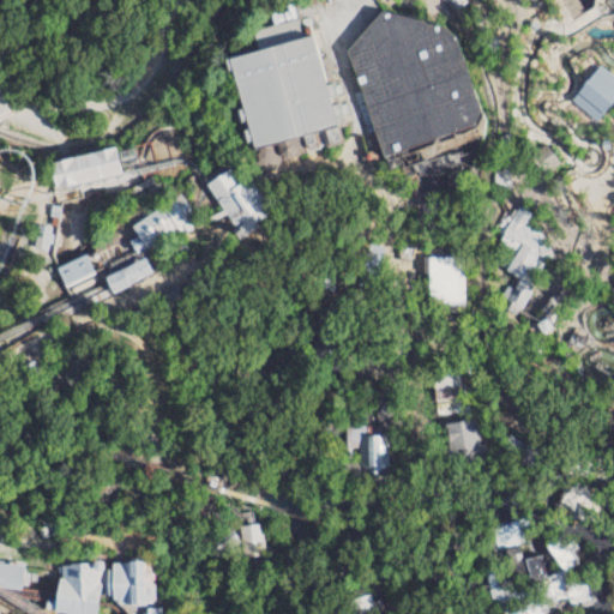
[(251,151),(224,60),(256,50),(250,31),(284,22),(278,4),(290,0),(301,37),(307,36),(338,144),(324,149),(319,132),(251,151)]
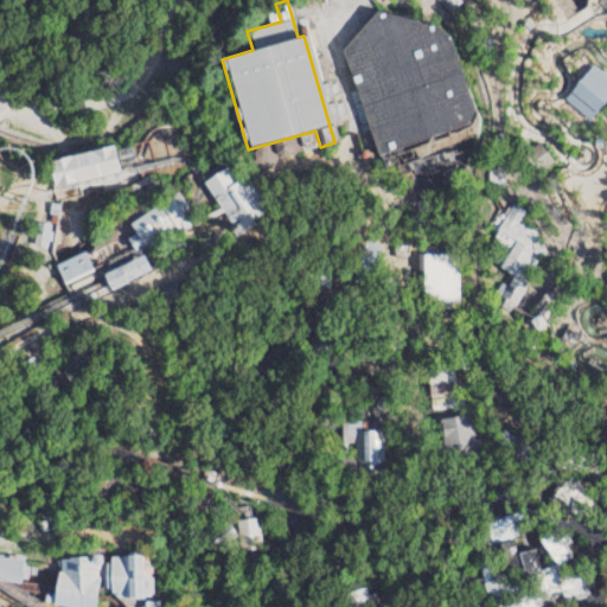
[(451,10),(443,0),(460,0),(462,2),(451,10)]
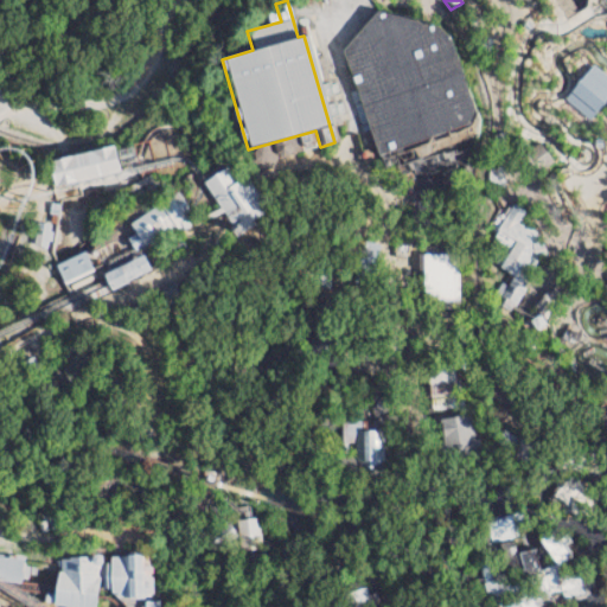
[(377,157),(340,51),(374,11),(382,8),(383,13),(445,33),(475,122),(377,157)]
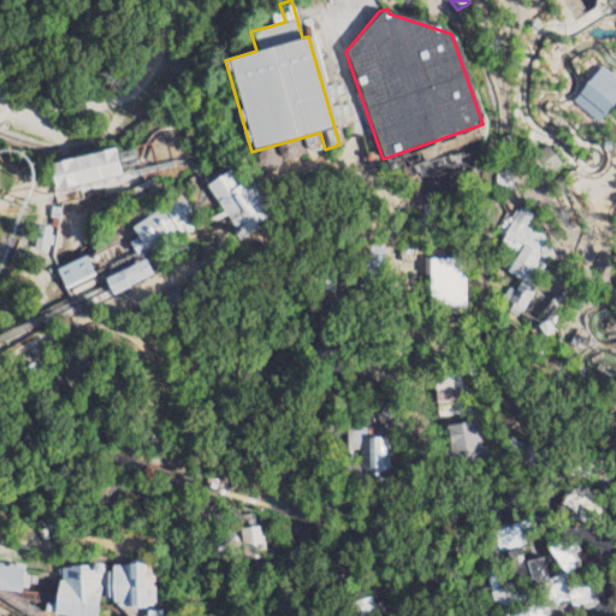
[(406,148),(409,161),(413,160),(414,164),(432,167),(433,165),(445,166),(440,155),(442,149),(444,149),(456,146),(458,136),(469,143),(474,140),(472,136),(473,129),(406,148)]
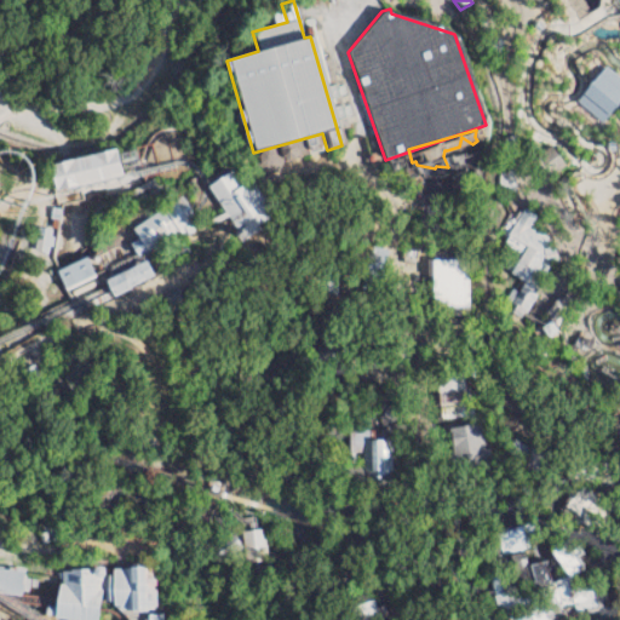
[(566,165),(555,172),(558,177),(546,185),(529,161),(551,145),(566,165)]
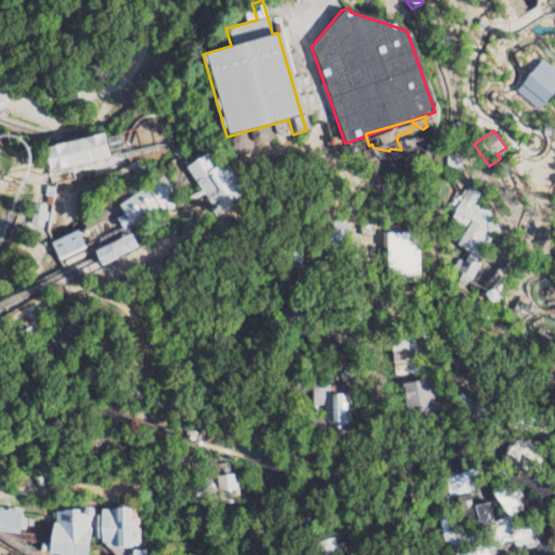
[(48,170),(42,147),(101,134),(106,157),(48,170)]
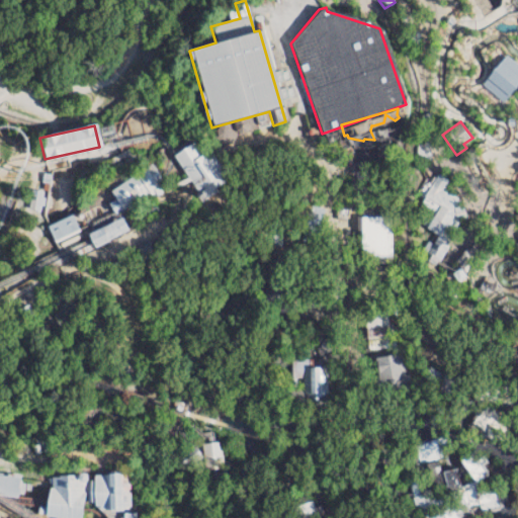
[(200,203),(193,194),(197,192),(172,159),(199,139),(228,178),(214,188),(217,191),(200,203)]
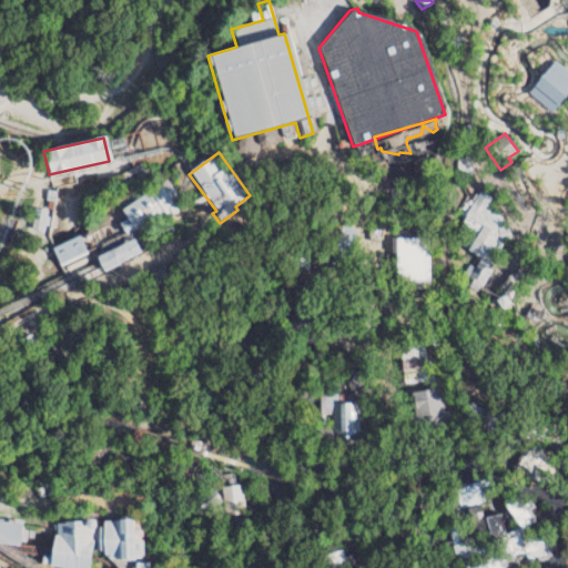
[(121,209),(165,179),(184,208),(143,234),(138,226),(125,234),(118,223),(127,217),(121,209)]
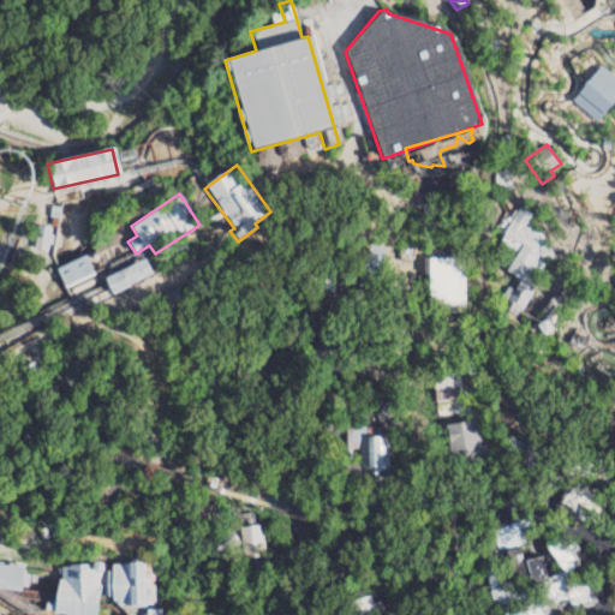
[(520,308),(512,303),(501,296),(514,276),(502,267),(513,250),(499,242),(505,233),(502,232),(505,230),(499,226),(503,219),(506,220),(508,216),(509,218),(515,209),(517,210),(520,207),(521,208),(532,214),(525,225),(549,239),(551,255),(531,286),(533,287),(520,308)]
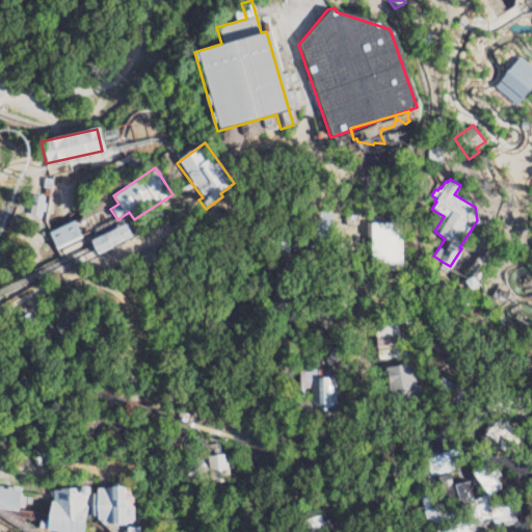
[(333,214),(320,210),(310,246),(322,249),(333,214)]
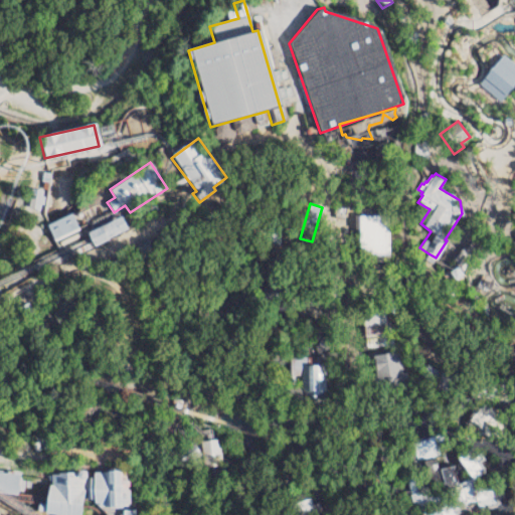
[(55,240),(47,224),(72,212),(79,229),(55,240)]
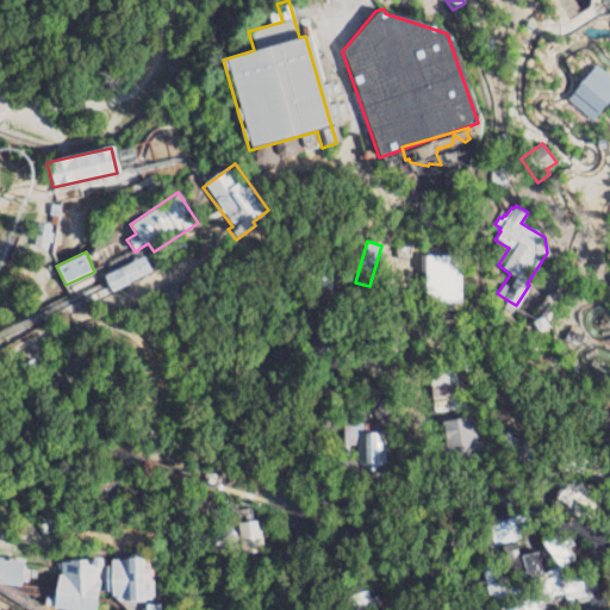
[(112,292),(104,275),(142,255),(150,271),(128,281),(129,284),(112,292)]
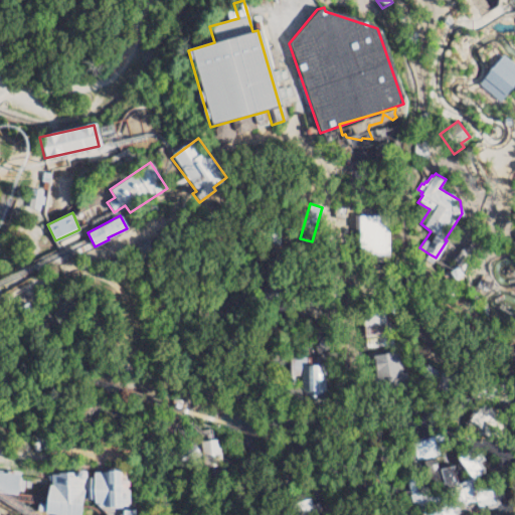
[(355,260),(355,215),(390,215),(390,259),(355,260)]
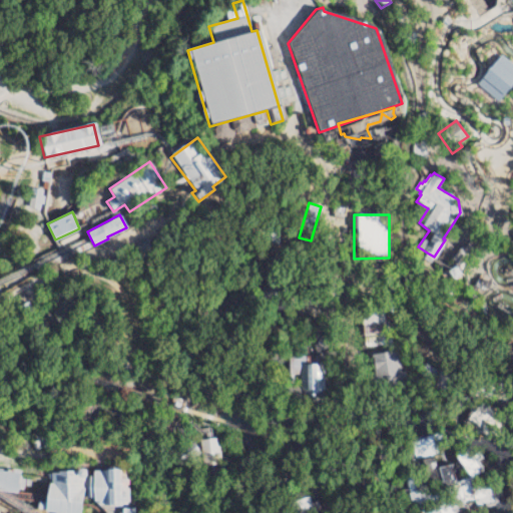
[(430,262),(429,264),(422,260),(427,252),(434,257),(432,260),(430,262)]
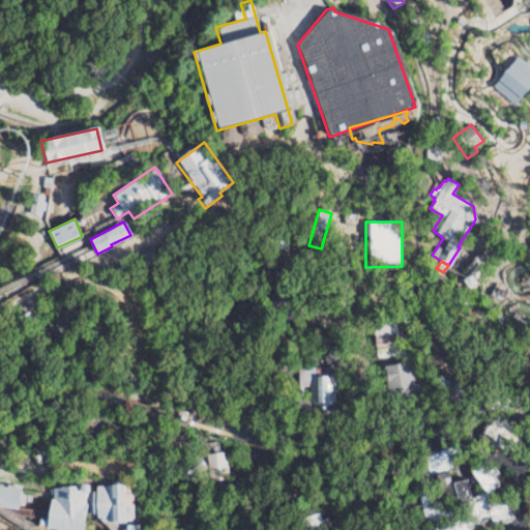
[(466,277),(470,274),(475,284),(467,289),(462,281),(464,278),(466,277)]
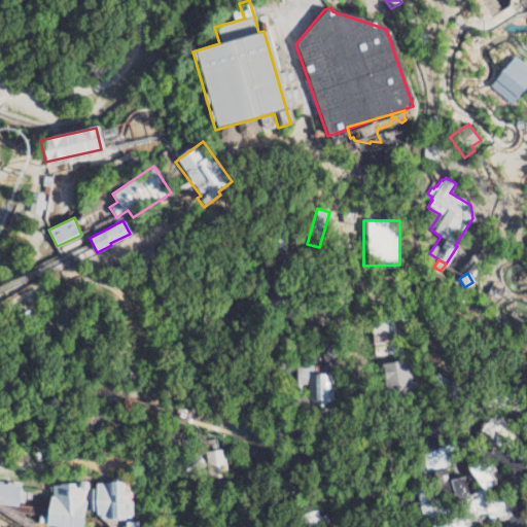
[(386,399),(418,396),(416,380),(413,380),(410,359),(382,362),(386,399)]
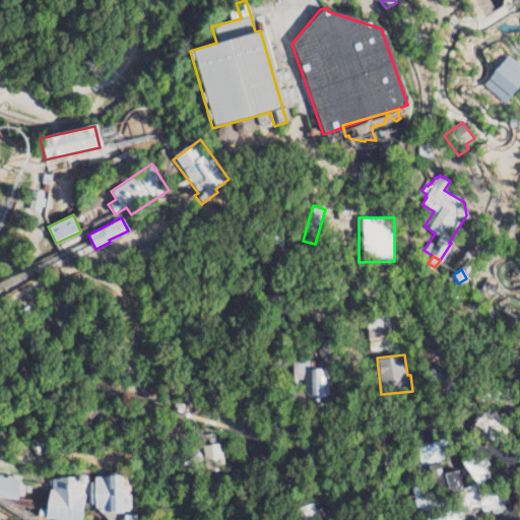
[(295,361),(295,379),(306,379),(306,398),(330,398),(330,369),(311,369),(311,361),(295,361)]
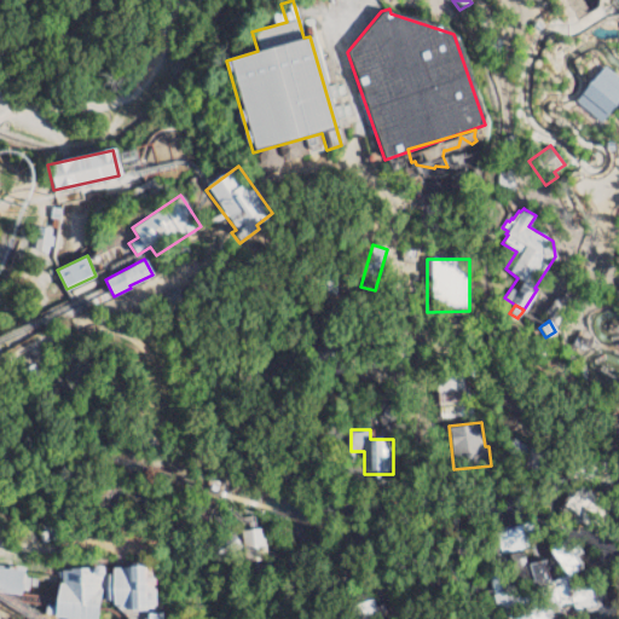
[(593,605),(547,618),(521,618),(495,537),(537,524),(542,541),(568,532),(593,605)]
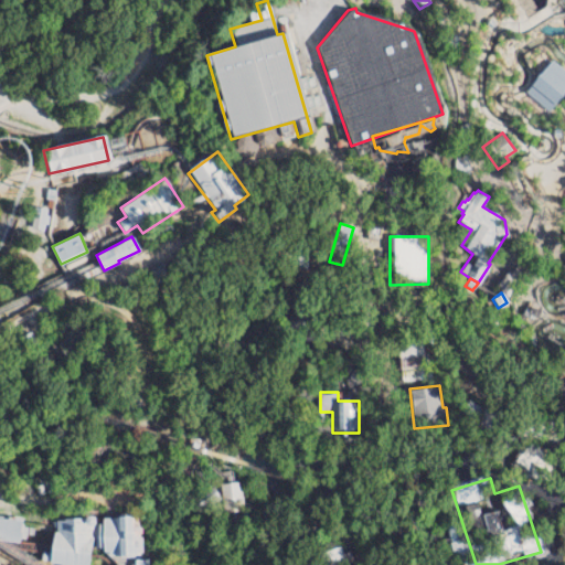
[(48,564),(50,550),(52,522),(86,518),(94,523),(100,523),(100,518),(129,516),(130,556),(107,556),(107,553),(103,553),(102,547),(94,547),(94,536),(93,536),(89,550),(88,555),(86,564),(48,564)]
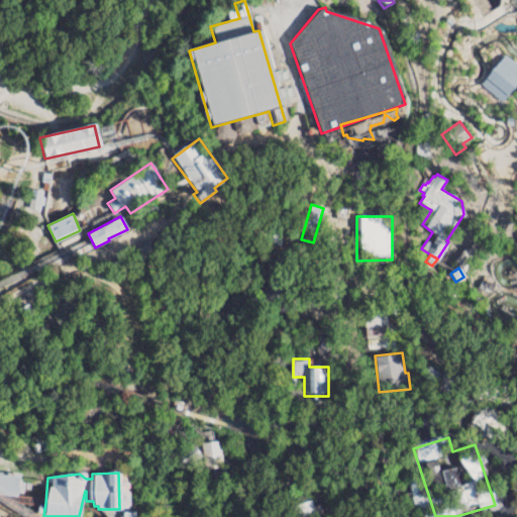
[(0,494),(0,475),(6,476),(6,474),(19,475),(17,497),(0,494)]
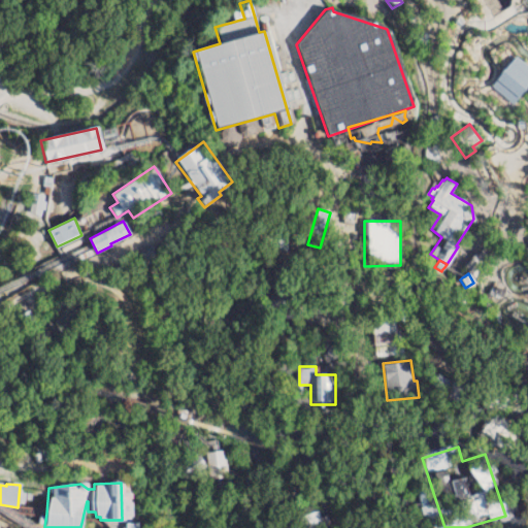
[(302,527),(299,517),(318,510),(324,526),(317,527),(302,527)]
